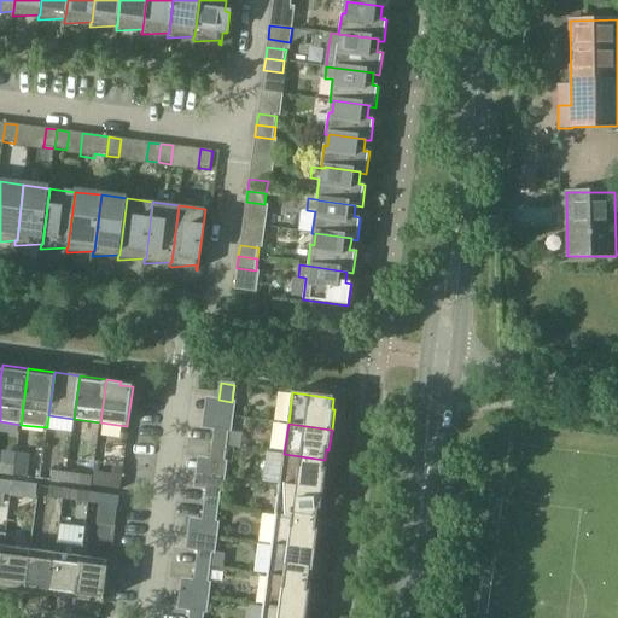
[(215,429),(213,444),(226,447),(228,431),(215,429)]
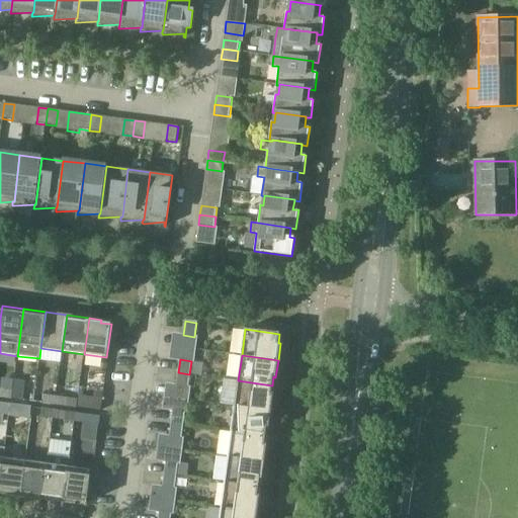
[(188,387),(189,374),(178,372),(176,385),(188,387)]
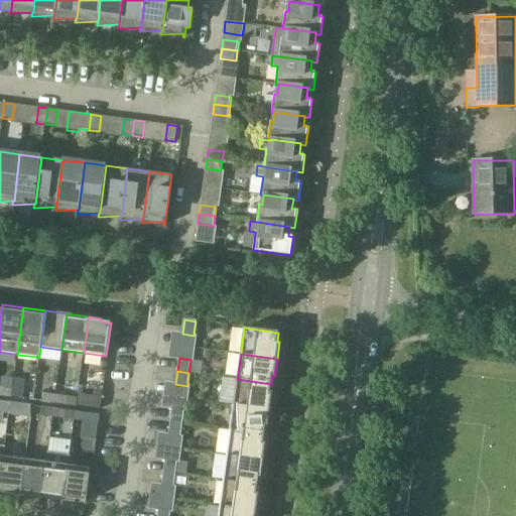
[(237,379),(234,404),(270,409),(272,392),(270,392),(271,384),(237,379)]
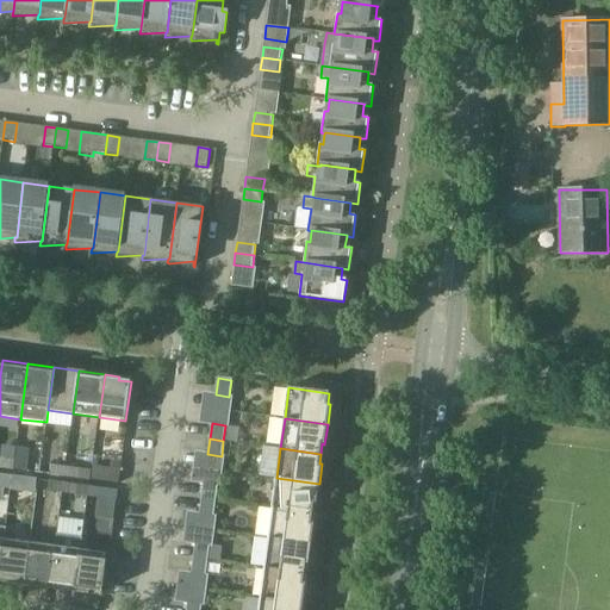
[(0,460),(0,467),(13,470),(14,460),(0,458),(0,460)]
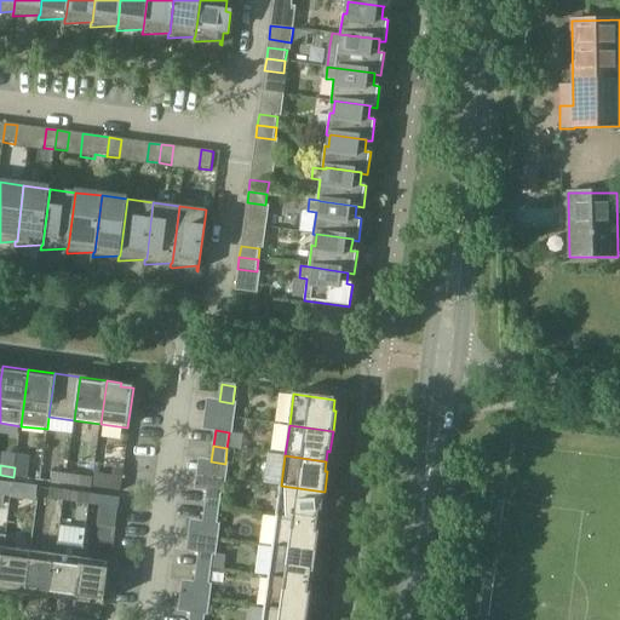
[(29,469),(15,468),(13,477),(28,480),(29,469)]
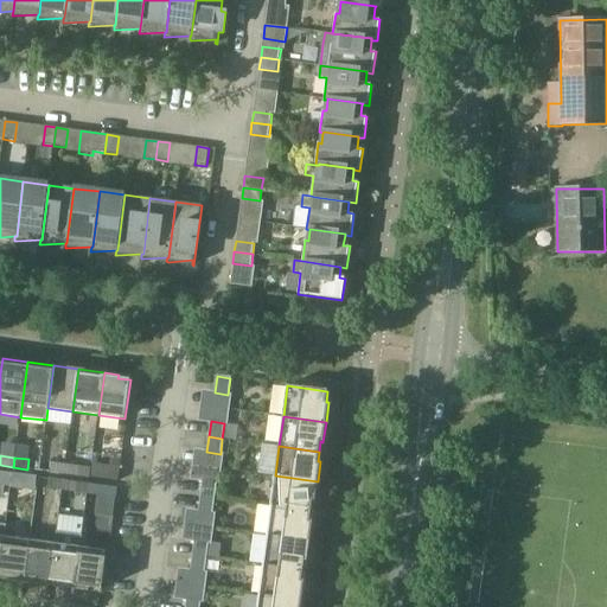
[(50,472),(64,474),(65,465),(51,462),(50,472)]
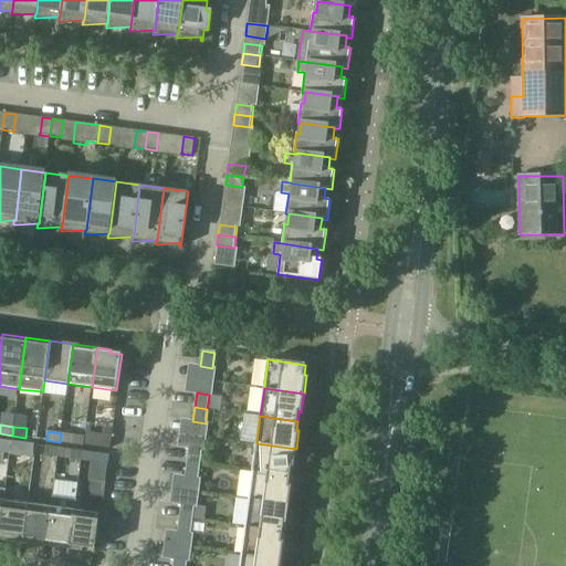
[(85,432),(83,446),(109,449),(112,436),(85,432)]
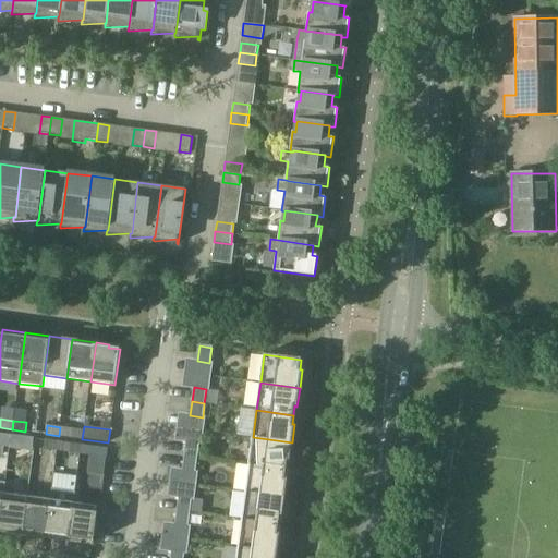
[(73,428),(60,427),(59,436),(72,438),(73,428)]
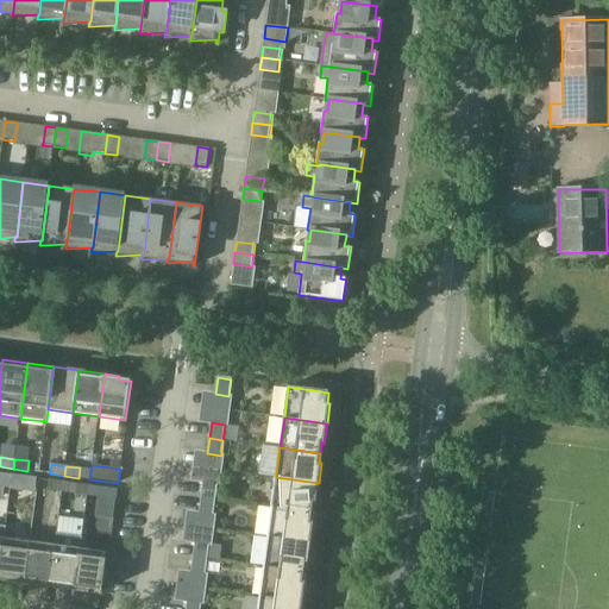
[(0,483),(11,485),(12,476),(0,473),(0,483)]
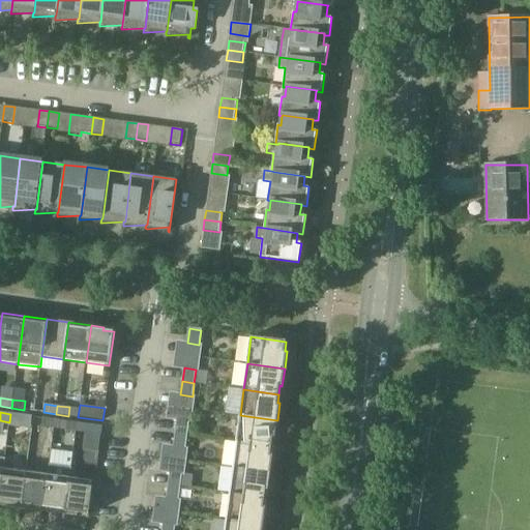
[(11,414),(9,427),(20,428),(21,415),(11,414)]
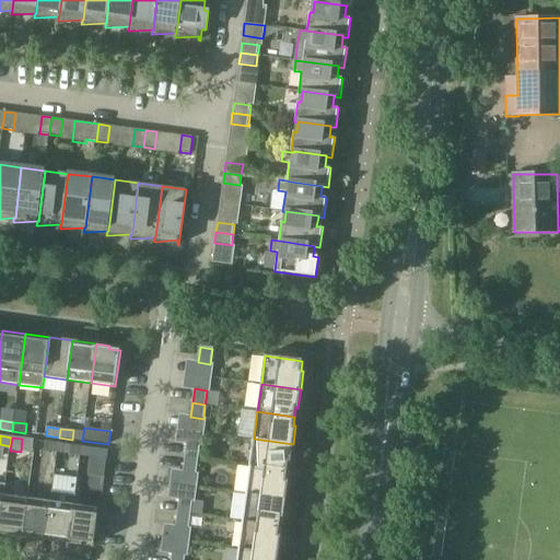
[(254,439),(251,466),(287,471),(289,462),(291,463),(293,444),(254,439)]
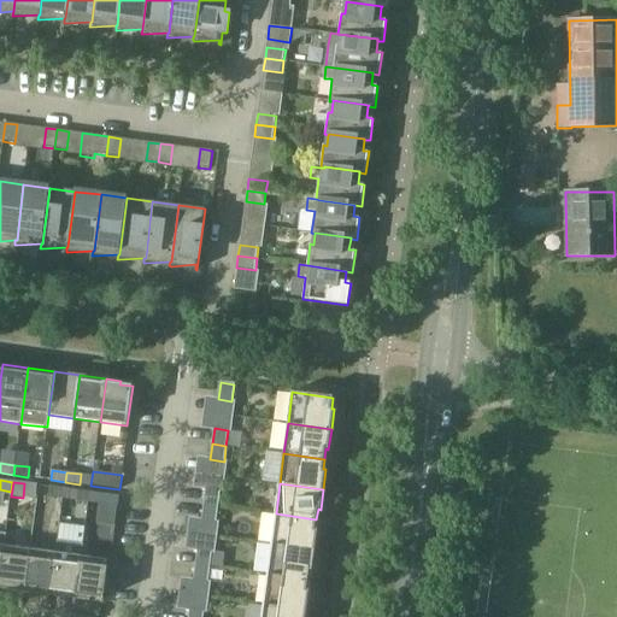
[(64,488),(50,487),(48,497),(63,499),(64,488)]
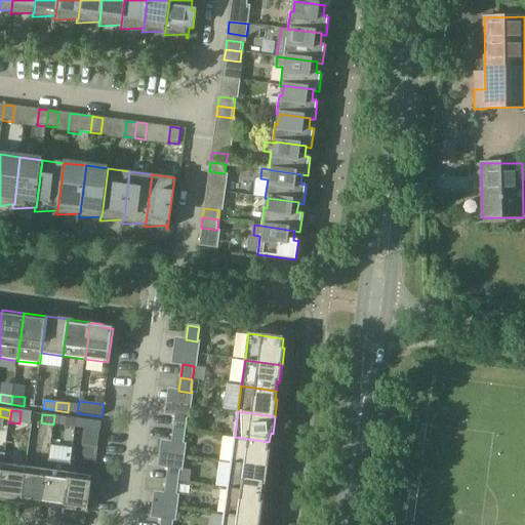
[(67,417),(54,415),(53,425),(66,426),(67,417)]
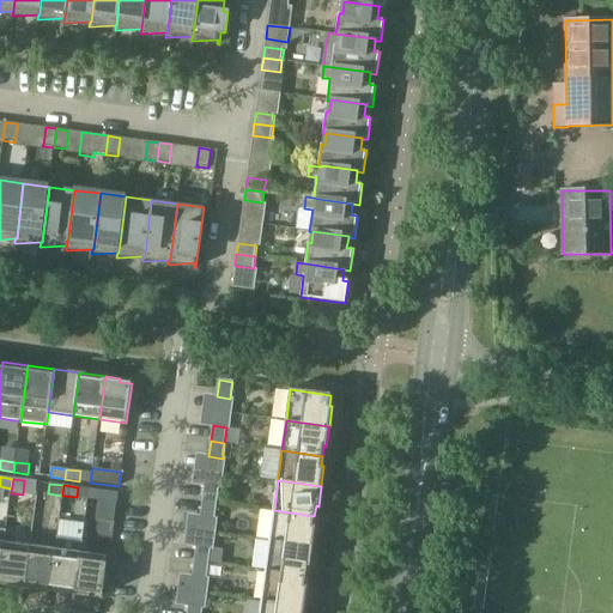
[(205,485),(202,502),(217,503),(218,487),(205,485)]
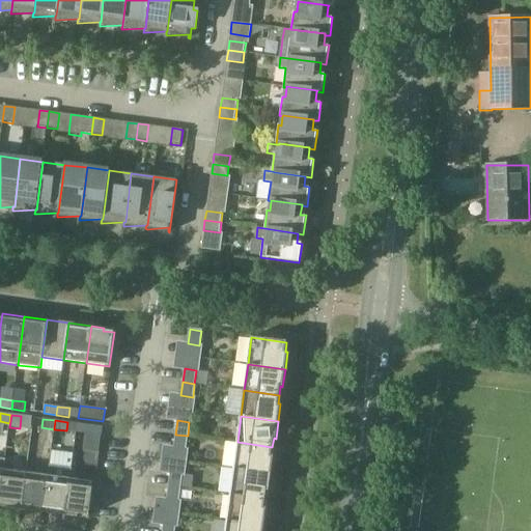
[(78,423),(76,431),(102,436),(103,427),(78,423)]
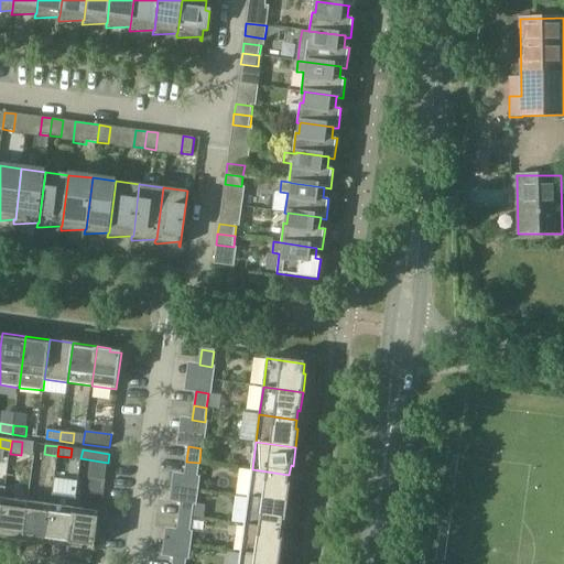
[(197,477),(199,463),(186,462),(185,476),(197,477)]
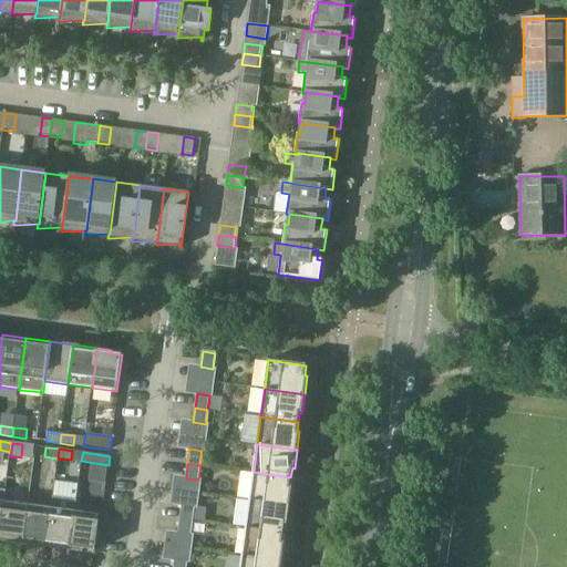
[(254,472),(249,501),(289,505),(291,487),(289,486),(290,477),(254,472)]
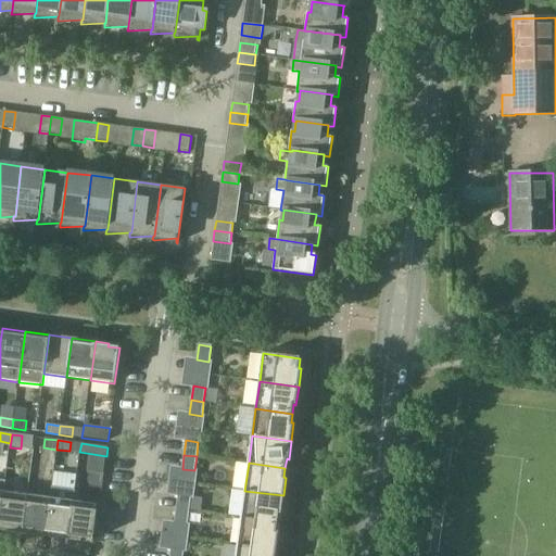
[(50,497),(45,536),(68,540),(75,493),(75,490),(74,490),(76,476),(53,472),(51,487),(50,497)]
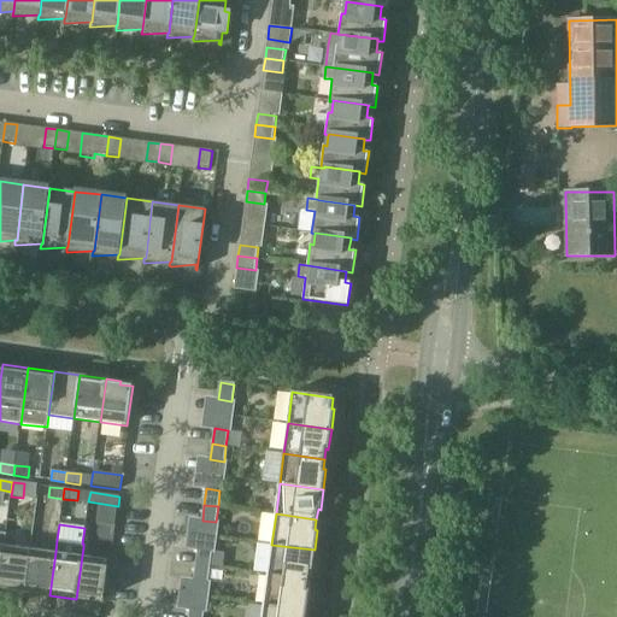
[(186,548),(195,550),(198,551),(197,565),(210,566),(223,568),(225,553),(215,552),(216,538),(187,534),(186,548)]
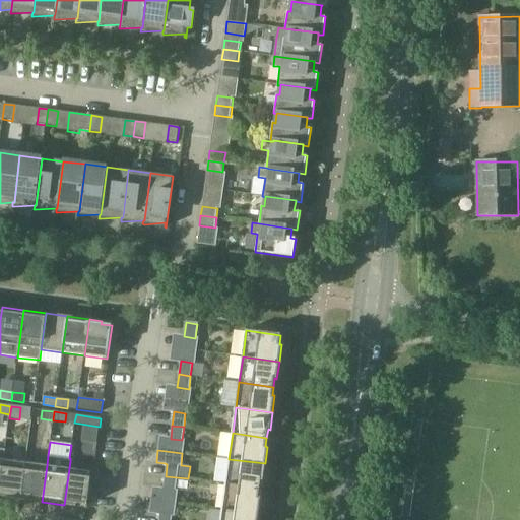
[(0,485),(0,496),(20,499),(25,462),(4,460),(4,459),(0,485)]
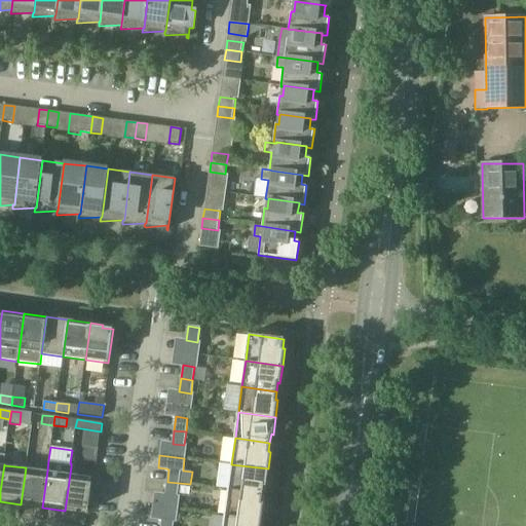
[(231,464),(228,490),(263,494),(264,486),(266,486),(268,468),(231,464)]
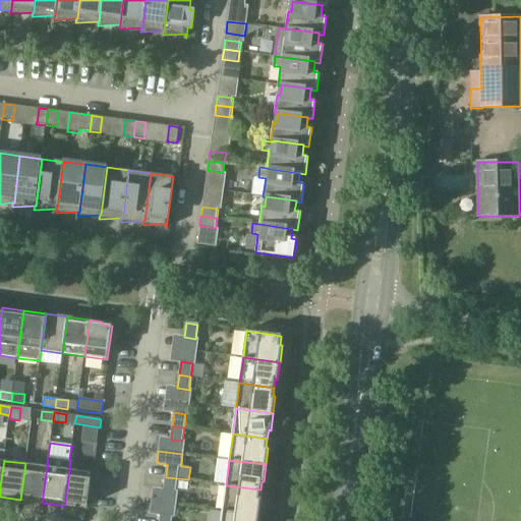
[(93,465),(70,462),(64,506),(76,508),(76,505),(88,506),(93,465)]
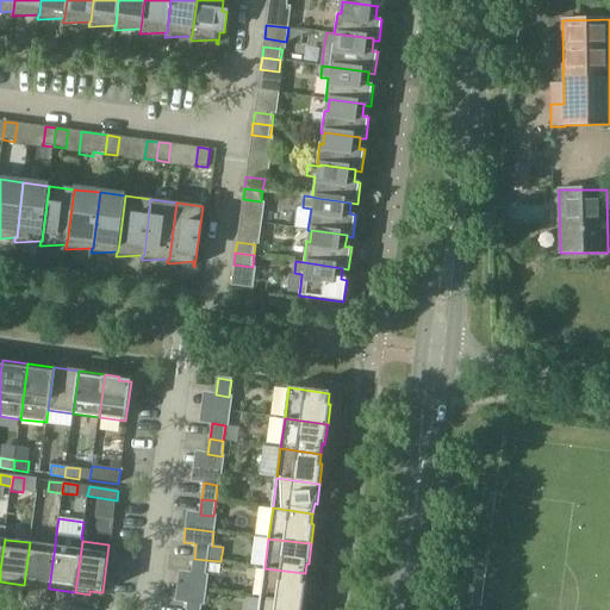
[(55,546),(30,542),(24,585),(49,589),(55,546)]
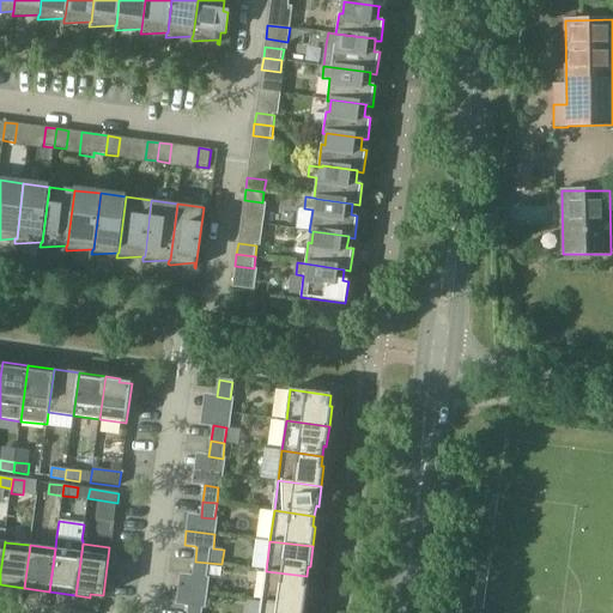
[(195,562),(193,577),(206,578),(208,563),(195,562)]
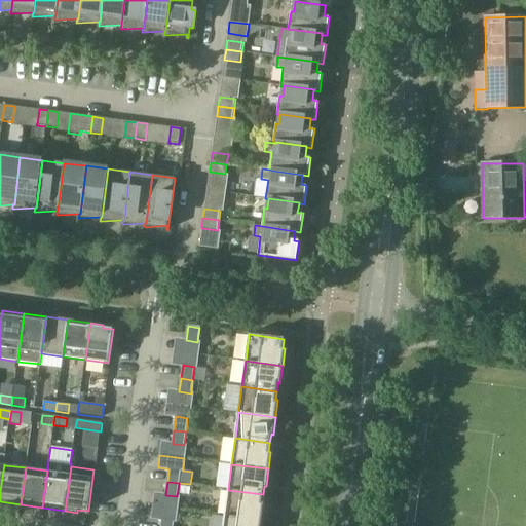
[(228,490),(225,516),(261,520),(264,503),(262,502),(263,494),(228,490)]
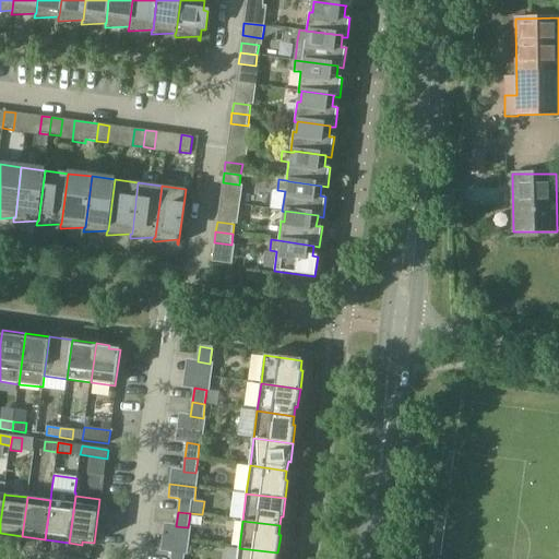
[(276,558),(277,552),(239,548),(237,558),(276,558)]
